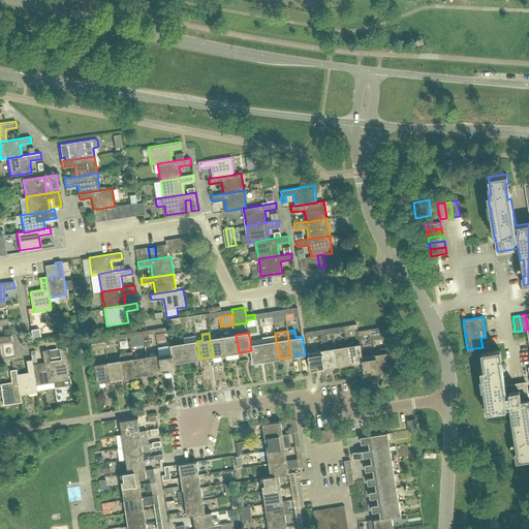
[(0,342),(10,341),(9,335),(0,336),(0,354),(1,354),(0,348),(0,342)]
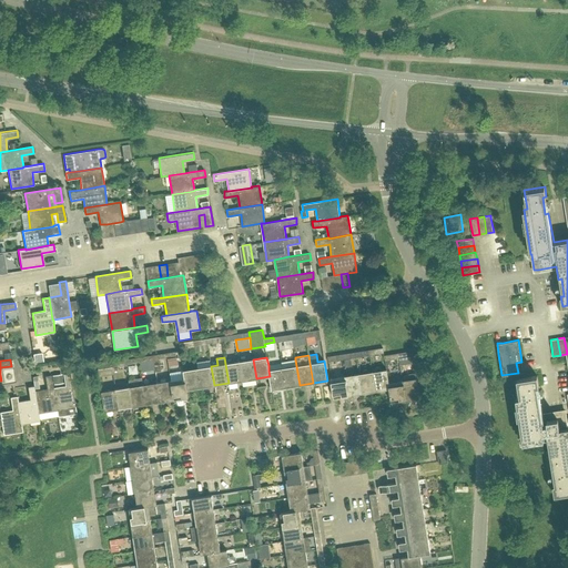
[(242,381),(256,378),(253,359),(239,362),(242,381)]
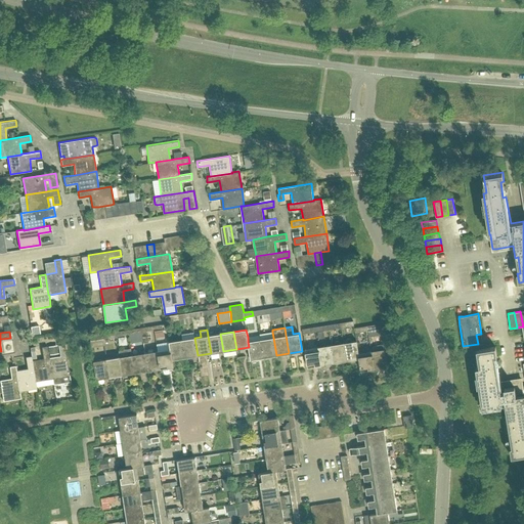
[(260,335),(261,339),(263,357),(276,355),(272,332),(260,334),(260,335)]
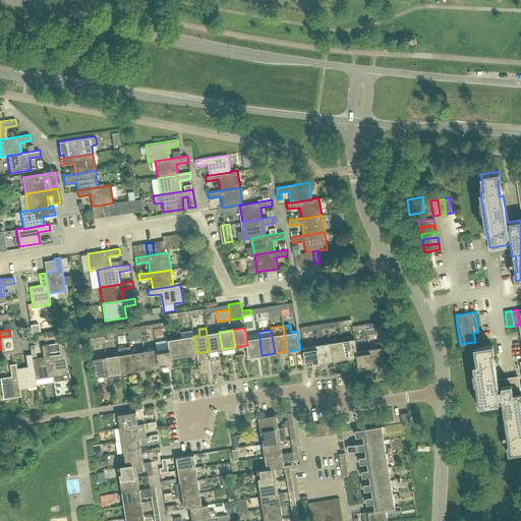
[(210,351),(222,349),(219,332),(207,334),(210,351)]
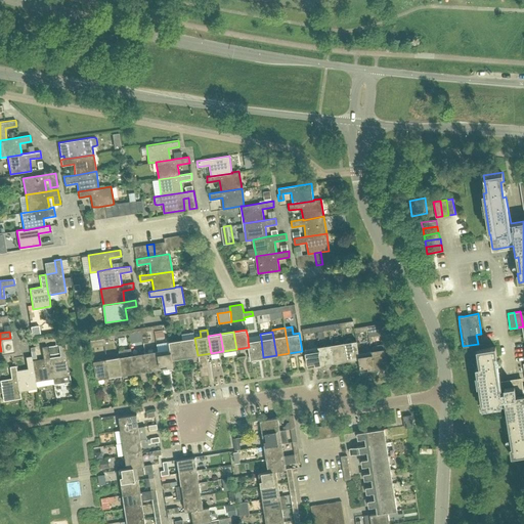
[(251,359),(263,357),(261,339),(260,335),(248,337),(248,341),(248,342),(249,347),(251,359)]
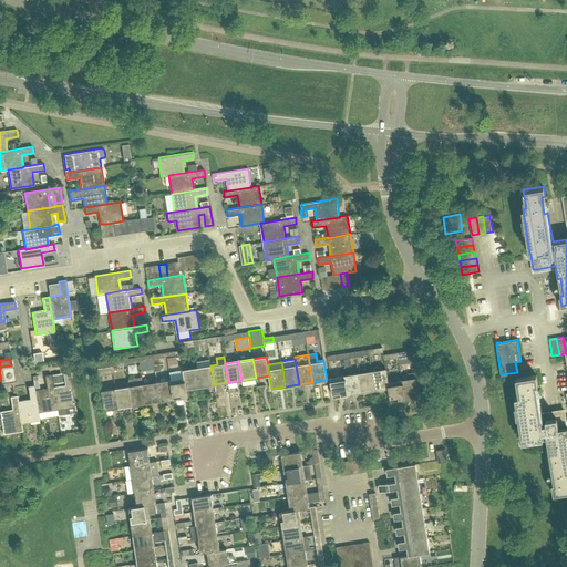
[(200,387),(214,384),(210,366),(197,368),(200,387)]
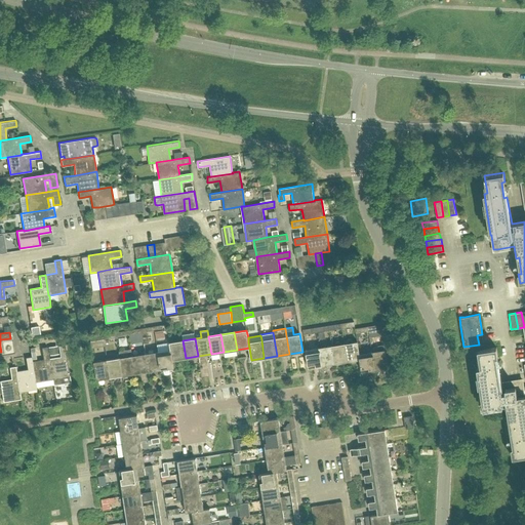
[(347,342),(345,344),(348,361),(359,359),(360,359),(359,353),(359,350),(357,340),(353,341),(352,338),(346,339),(347,342)]
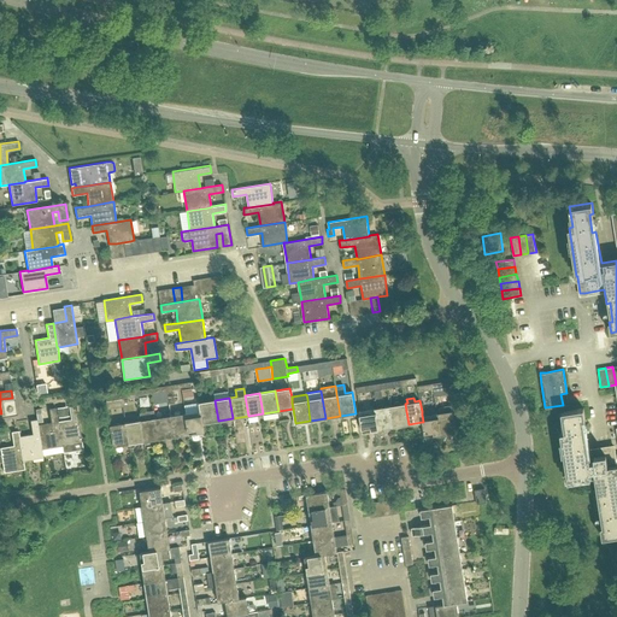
[(203,423),(218,421),(215,400),(199,403),(200,411),(203,423)]
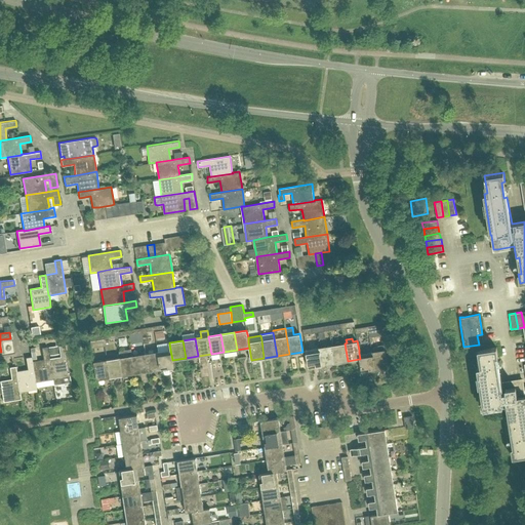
[(334,345),(331,346),(334,363),(348,361),(345,344),(339,344),(339,341),(334,342),(334,345)]
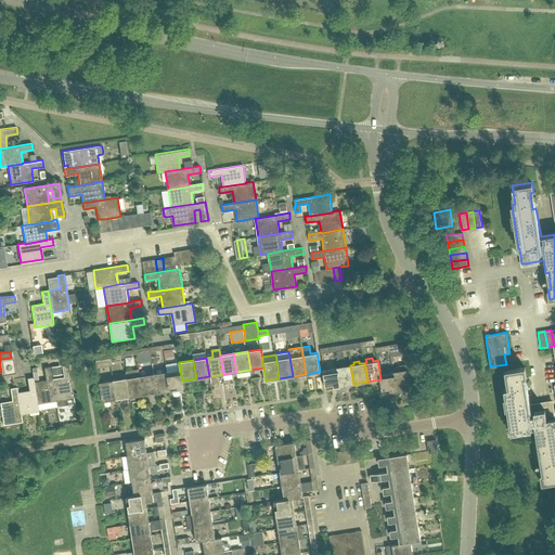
[(167,372),(170,390),(184,388),(182,381),(180,370),(179,362),(166,364),(167,372)]
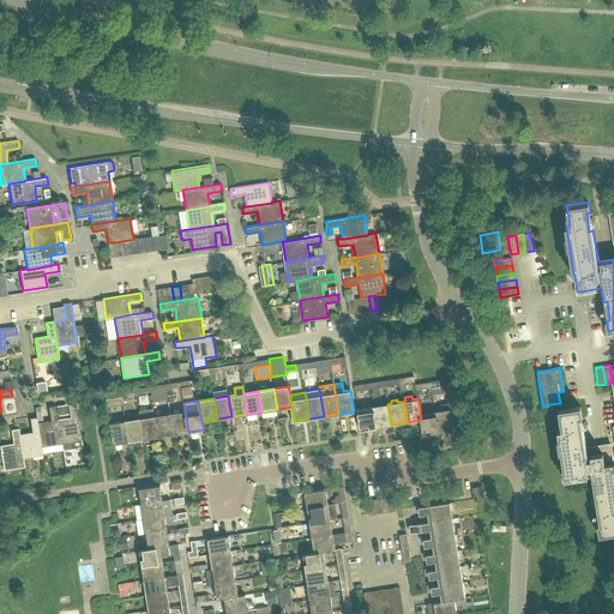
[(356,403),(357,409),(361,429),(377,427),(373,407),(372,401),(356,403)]
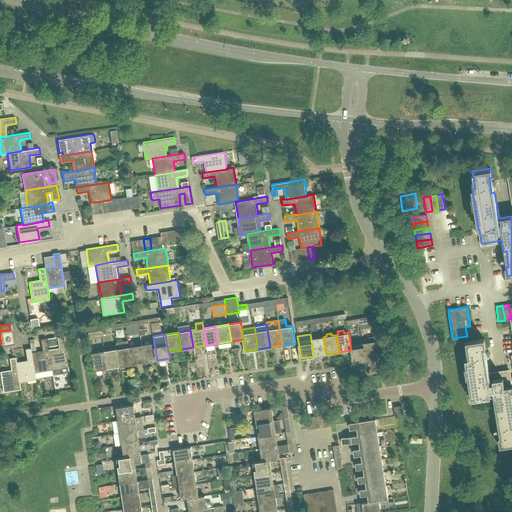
[(48,349),(51,370),(52,375),(68,372),(62,336),(62,335),(57,336),(59,348),(48,349)]
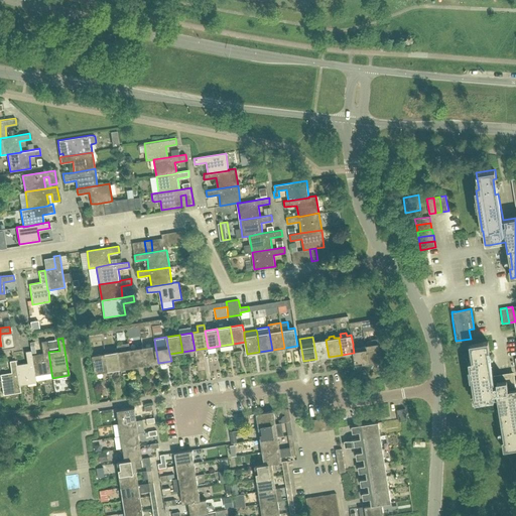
[(316,359),(329,357),(326,340),(313,342),(316,359)]
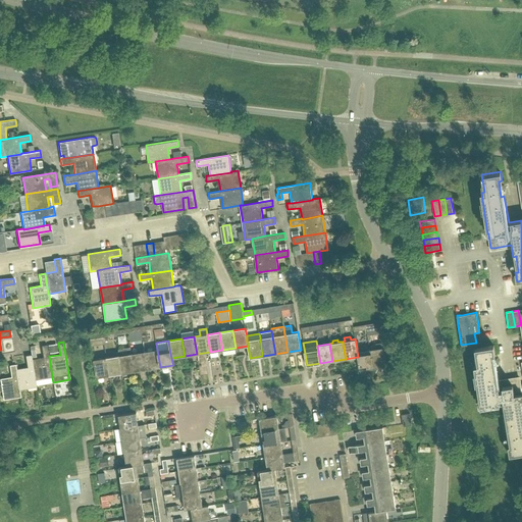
[(374,344),(369,345),(369,349),(372,367),(385,365),(382,347),(375,348),(374,344)]
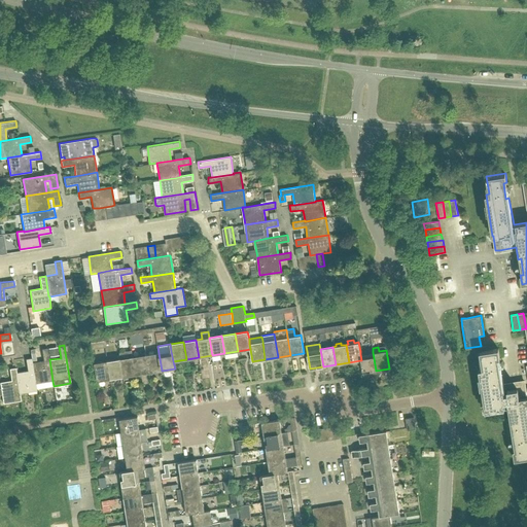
[(53,381),(49,359),(47,348),(41,349),(43,360),(33,362),(32,362),(36,383),(53,381)]
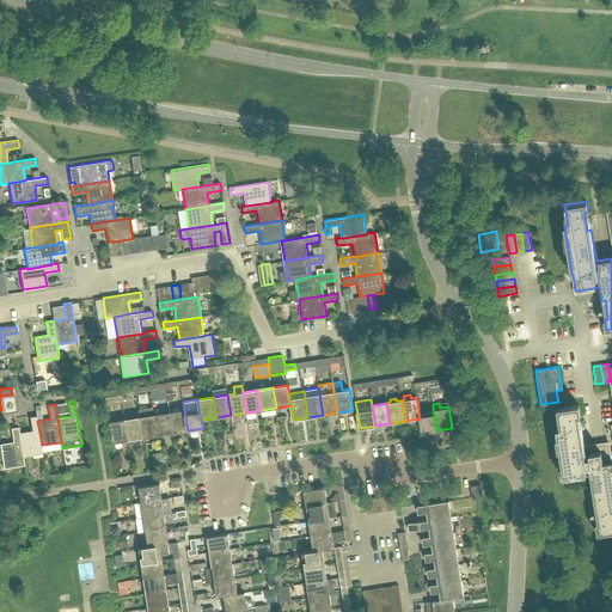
[(611,459),(611,450),(610,444),(605,445),(586,448),(583,434),(580,434),(576,416),(580,416),(579,404),(557,408),(560,428),(556,429),(563,477),(583,473),(587,473),(593,505),(597,505),(599,522),(595,522),(598,533),(611,531),(611,459)]
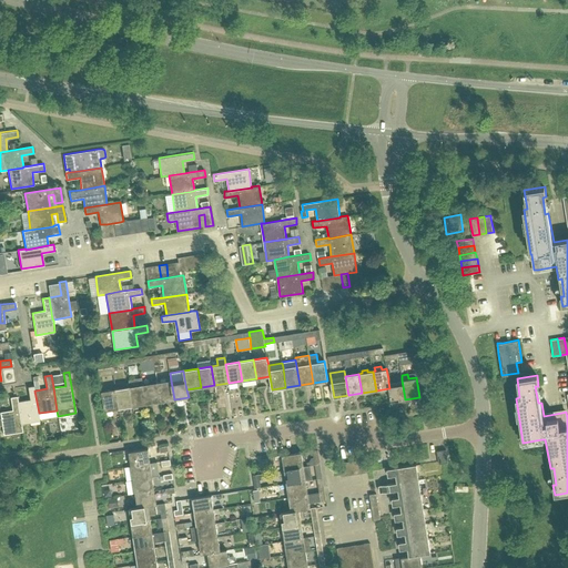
[(392,378),(388,378),(388,382),(389,388),(388,388),(391,402),(405,399),(402,379),(394,381),(394,379),(392,378)]
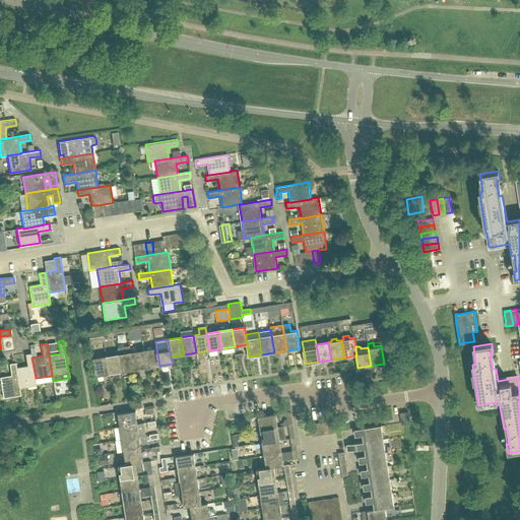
[(144,350),(146,368),(159,366),(156,348),(144,350)]
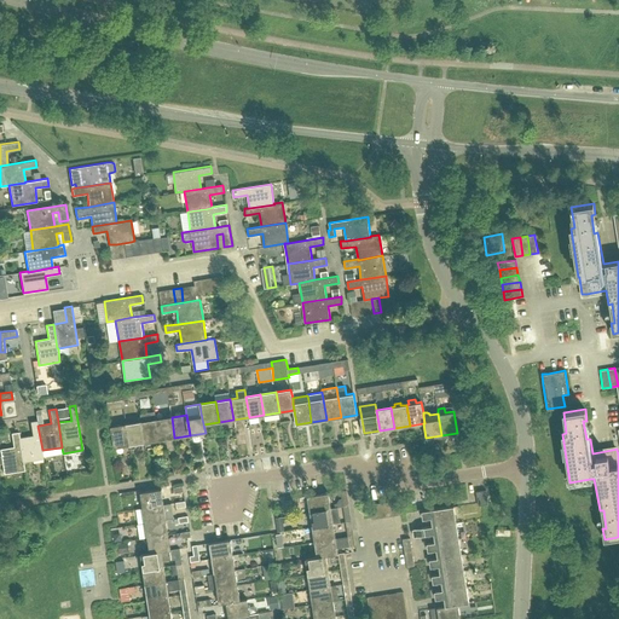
[(160,440),(174,438),(172,417),(156,420),(160,440)]
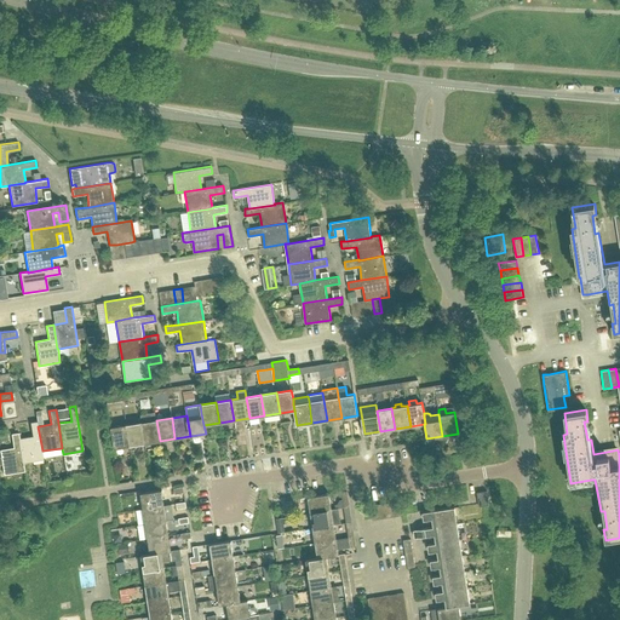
[(145,443),(160,441),(156,420),(142,422),(145,443)]
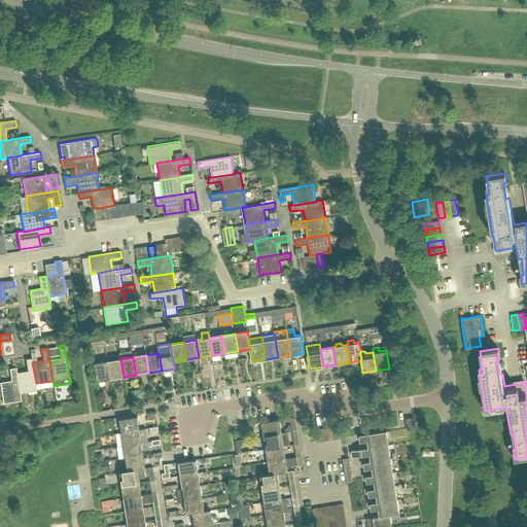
[(37,390),(36,383),(32,362),(33,362),(32,358),(26,358),(28,371),(16,372),(20,393),(37,390)]
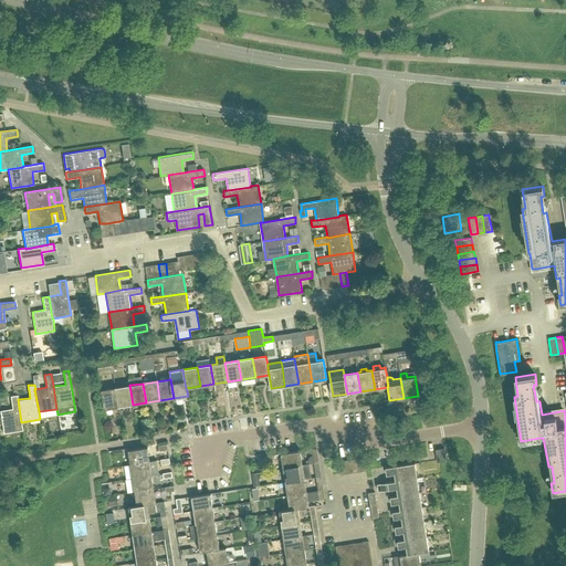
[(118,407),(133,405),(129,385),(115,387),(118,407)]
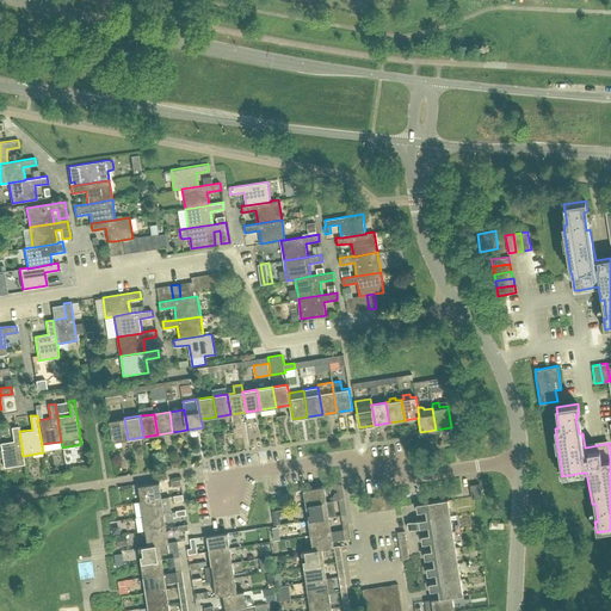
[(112,442),(128,439),(124,418),(109,420),(112,442)]
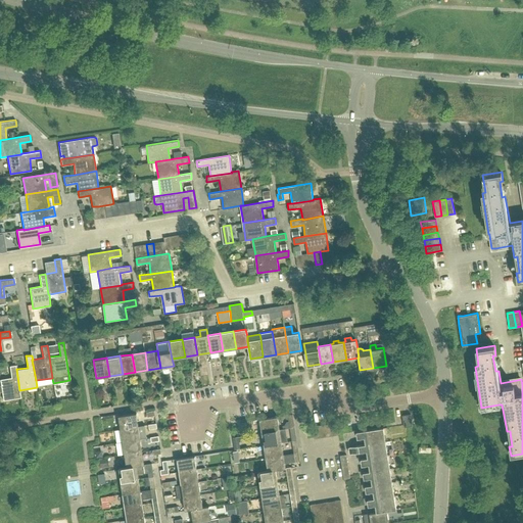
[(16,369),(15,365),(10,366),(11,377),(0,379),(3,400),(21,397),(19,390),(16,369)]
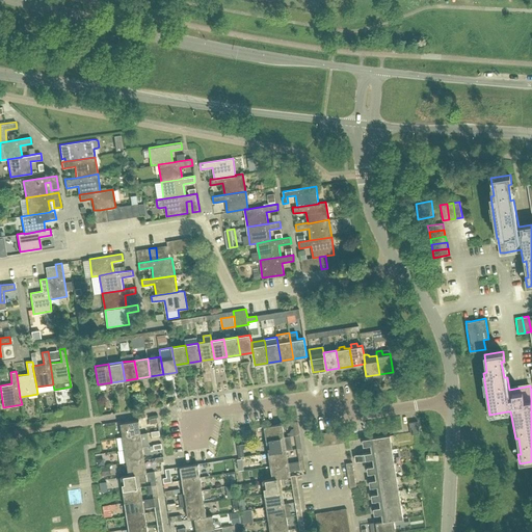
[(123,436),(141,433),(139,421),(138,420),(121,423),(123,436)]
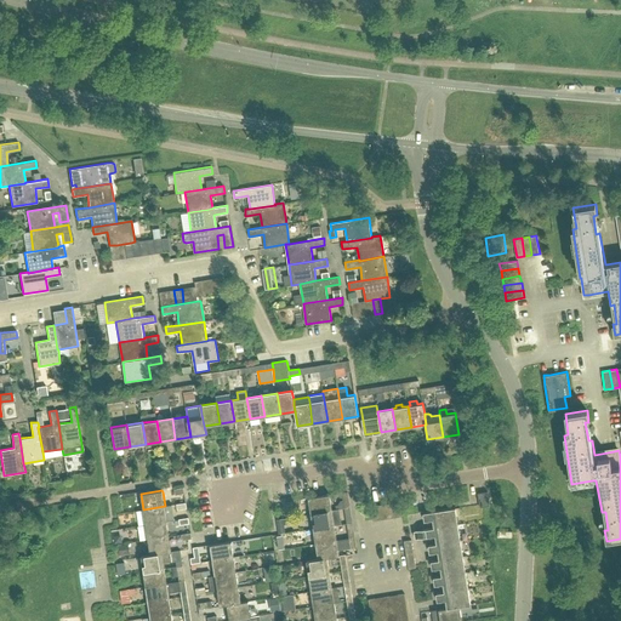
[(336,510),(339,508),(345,508),(349,507),(349,501),(347,491),(342,493),(343,500),(341,500),(339,502),(339,503),(335,505),(336,508),(336,510)]
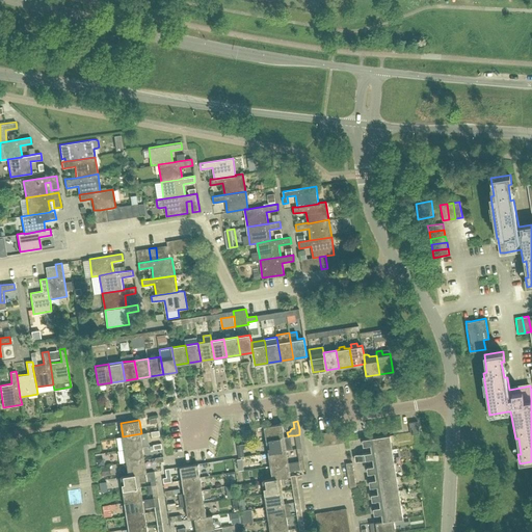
[(410,434),(411,434),(419,433),(418,421),(408,422),(410,434)]
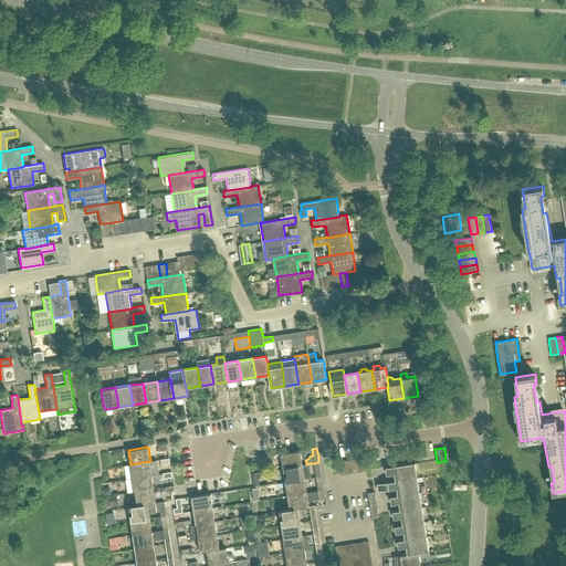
[(303,464),(303,463),(301,450),(281,453),(283,468),(303,464)]
